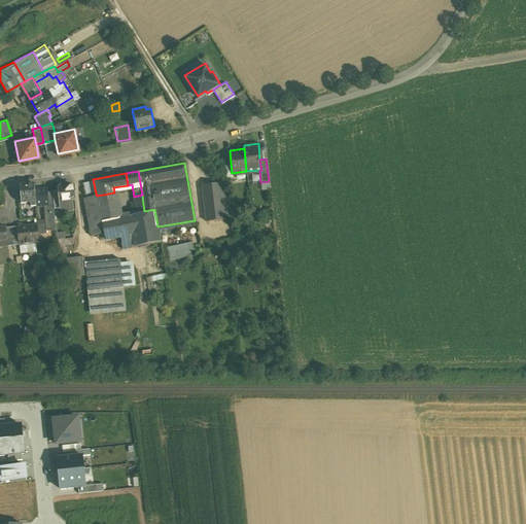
[(33,181),(19,182),(20,201),(30,200),(30,204),(35,204),(34,199),(33,181)]
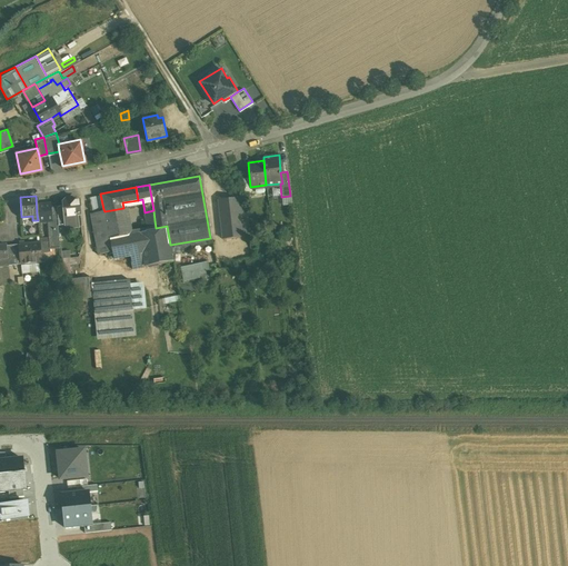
[(62,200),(62,204),(56,205),(58,224),(65,222),(67,226),(78,225),(77,214),(80,212),(78,198),(73,199),(72,201),(70,199),(69,196),(65,197),(62,200)]
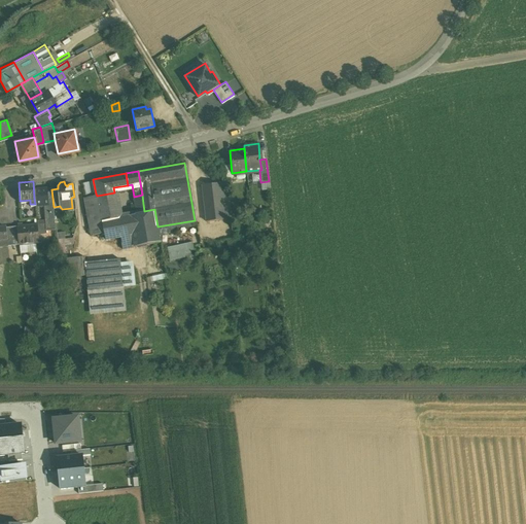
[(226,181),(202,183),(205,219),(230,217),(226,181)]
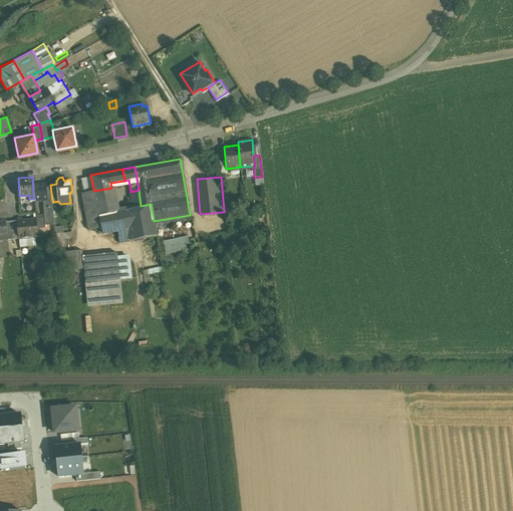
[(43,216),(35,217),(36,226),(37,226),(44,225),(43,222),(52,221),(52,212),(52,202),(50,185),(40,185),(41,189),(38,192),(38,193),(33,194),(34,199),(41,198),(43,213),(43,216)]
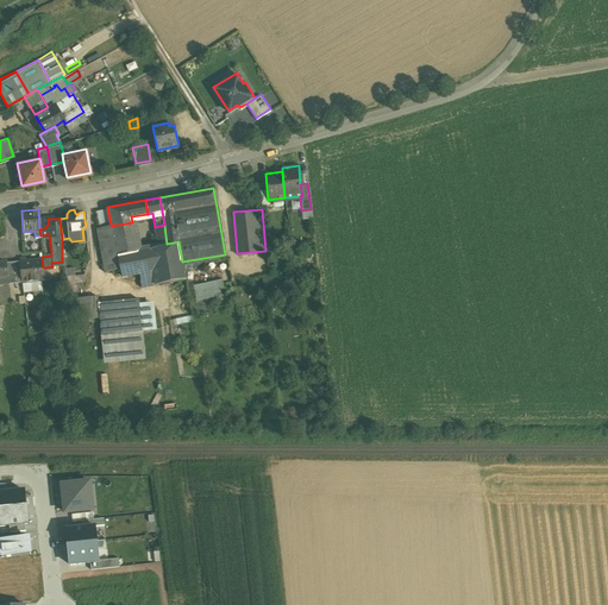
[(132,222),(112,226),(118,253),(138,250),(132,222)]
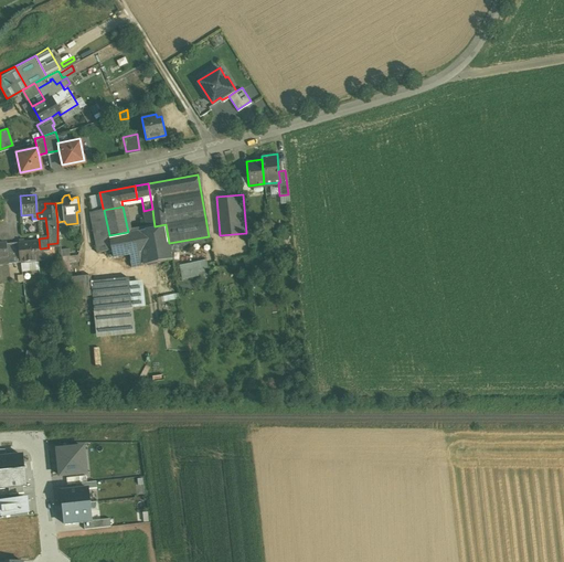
[(103,208),(89,211),(97,251),(112,248),(109,235),(104,210),(103,208)]
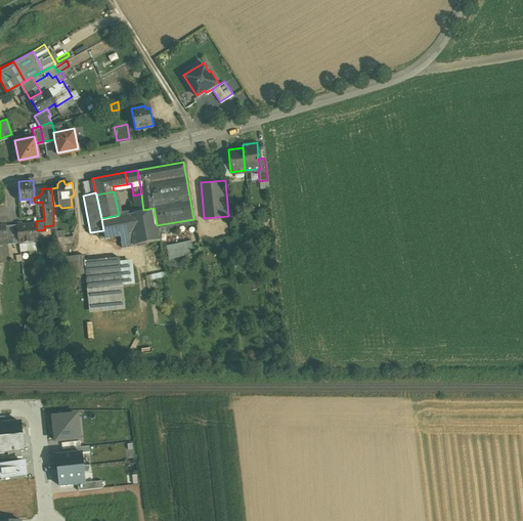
[(141,193),(133,196),(135,205),(142,203),(141,193)]
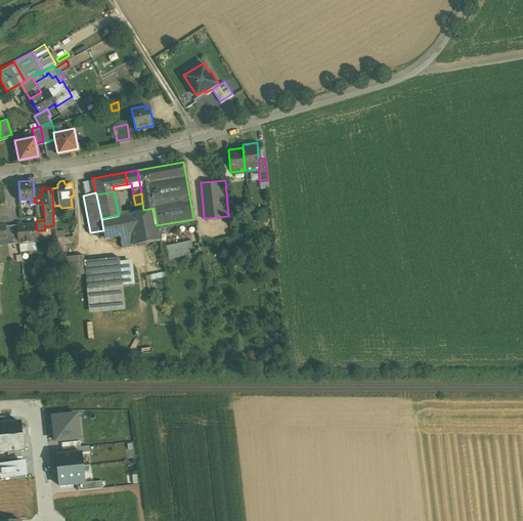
[(142,203),(135,205),(136,212),(143,210),(142,203)]
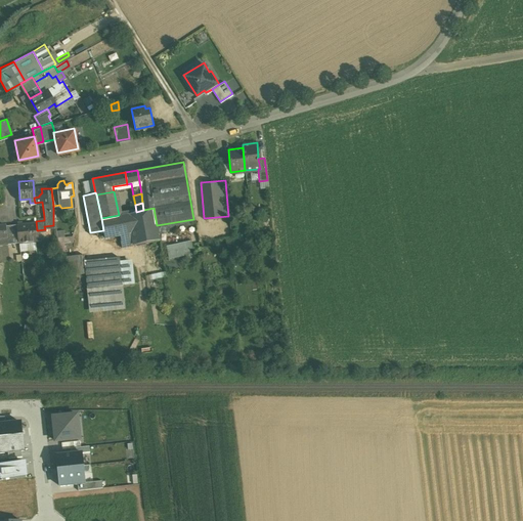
[(136,212),(127,213),(131,230),(134,244),(159,239),(157,225),(154,208),(143,210),(136,212)]
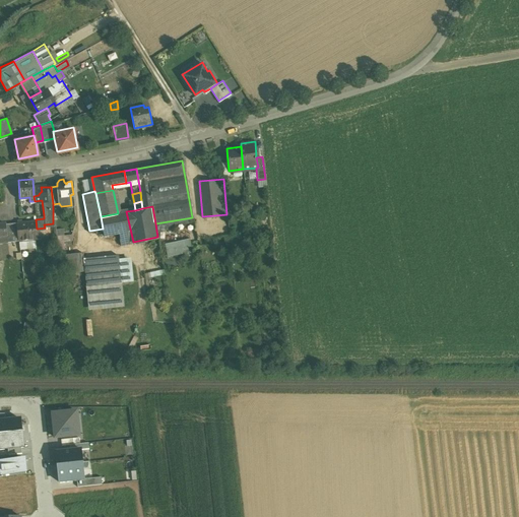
[(118,213),(101,216),(103,229),(104,235),(118,232),(130,229),(126,211),(118,213)]
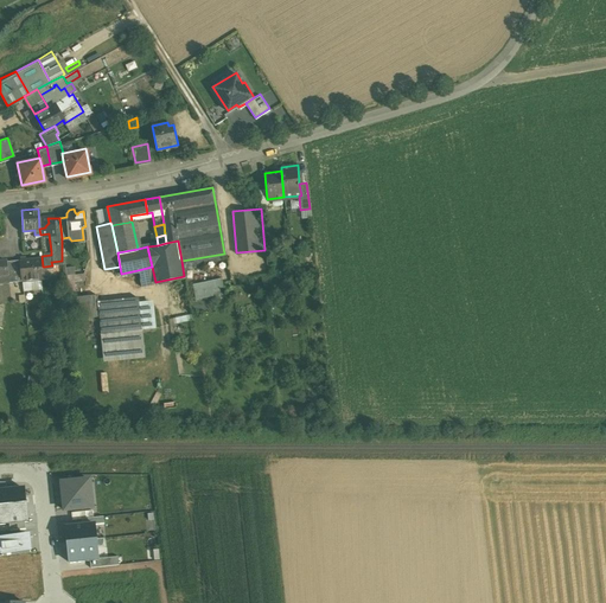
[(42,256),(19,258),(21,280),(40,277),(39,267),(43,267),(42,256)]
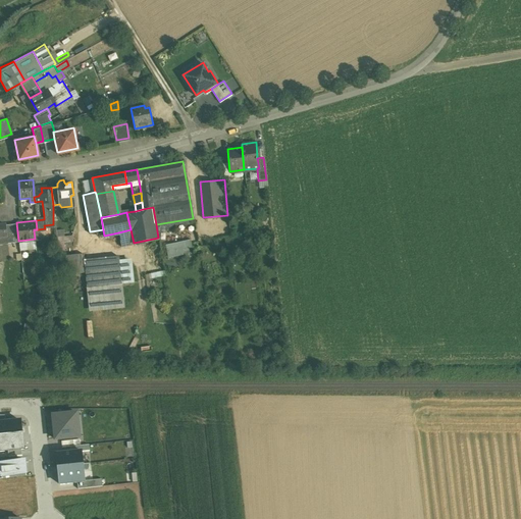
[(16,222),(5,223),(7,236),(7,242),(18,241),(16,222)]
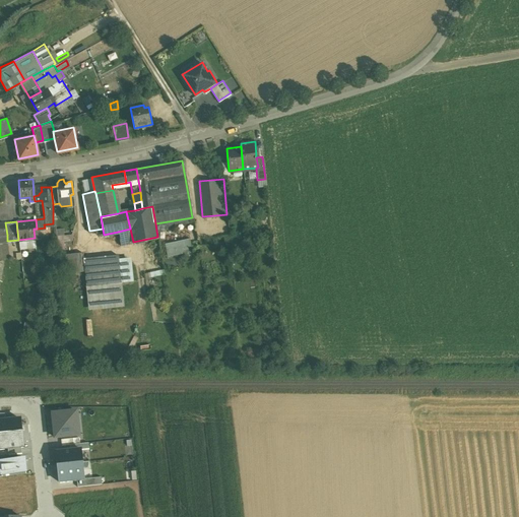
[(130,229),(118,232),(121,244),(133,242),(130,229)]
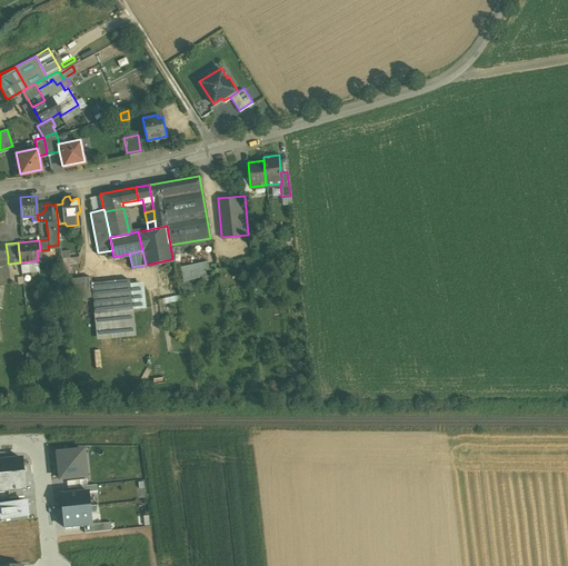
[(207,258),(180,265),(182,277),(198,274),(197,270),(209,268),(207,258)]
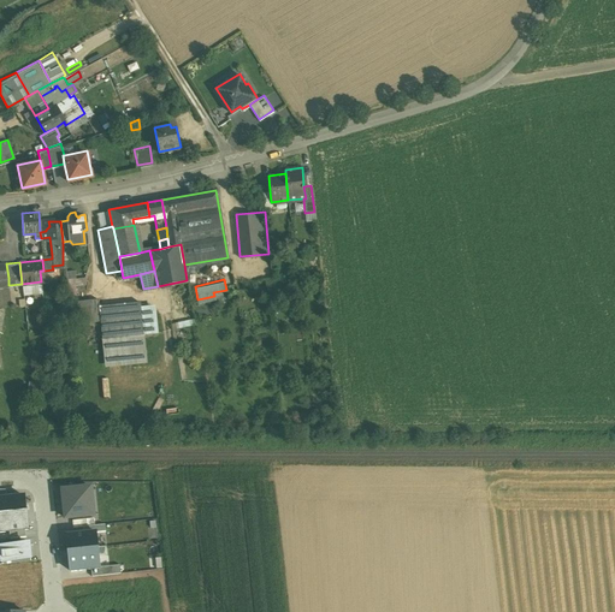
[(41,281),(22,284),(23,293),(42,291),(41,281)]
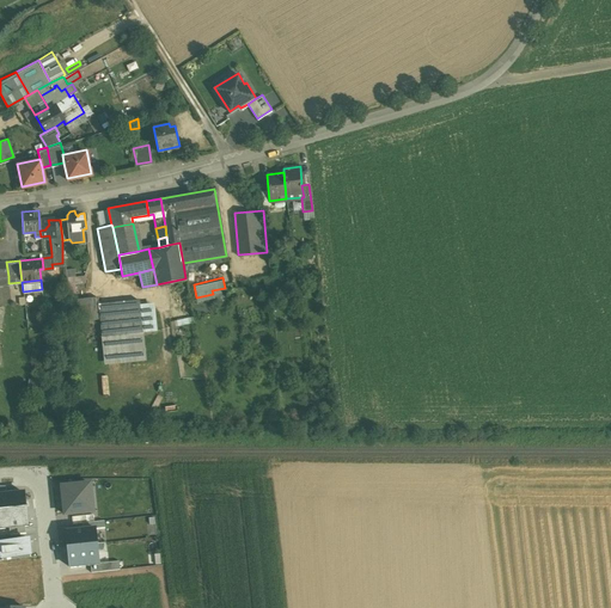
[(96,295),(75,298),(79,319),(99,317),(97,302),(96,295)]
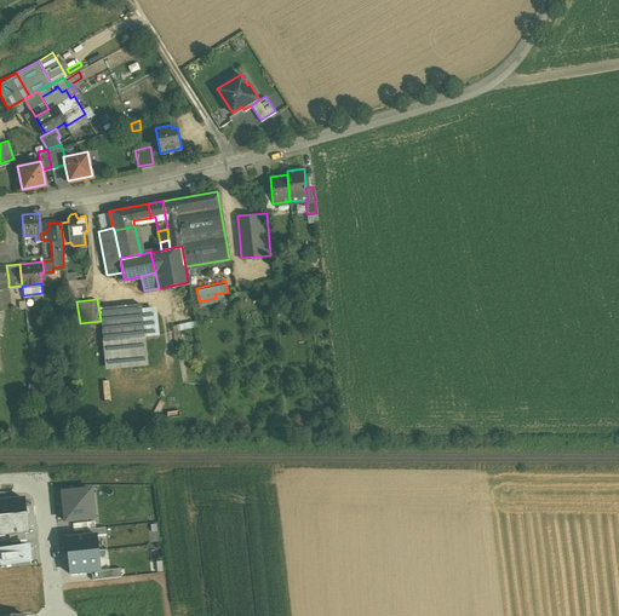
[(139,303),(98,306),(101,321),(156,315),(155,308),(142,309),(139,303)]
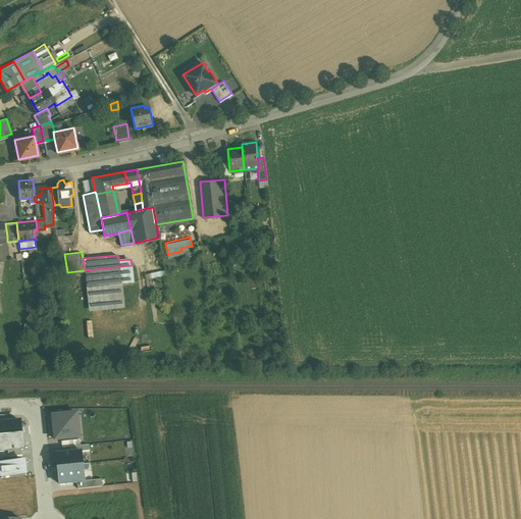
[(162,263),(144,266),(145,275),(164,272),(162,263)]
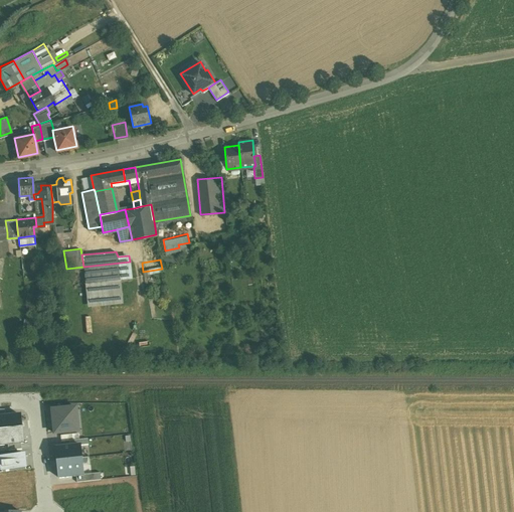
[(130,262),(83,267),(88,307),(123,303),(121,280),(133,279),(130,262)]
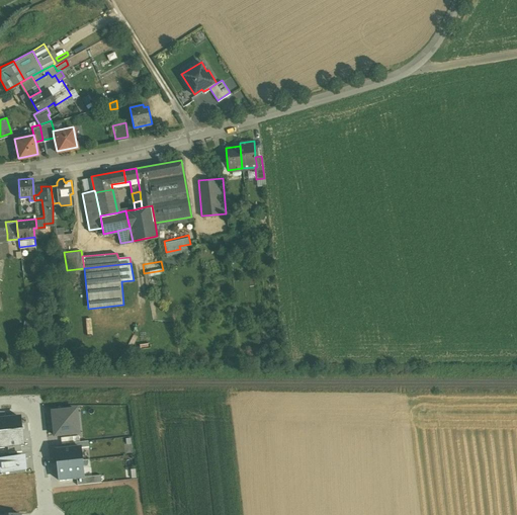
[(76,408),(52,411),(54,434),(78,432),(76,408)]
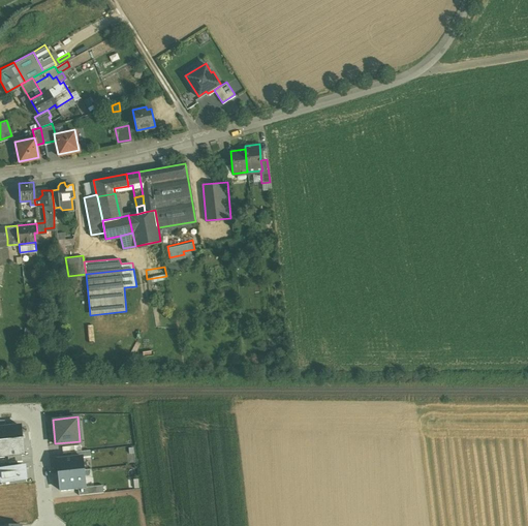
[(0,440),(21,439),(20,425),(0,426),(0,440)]
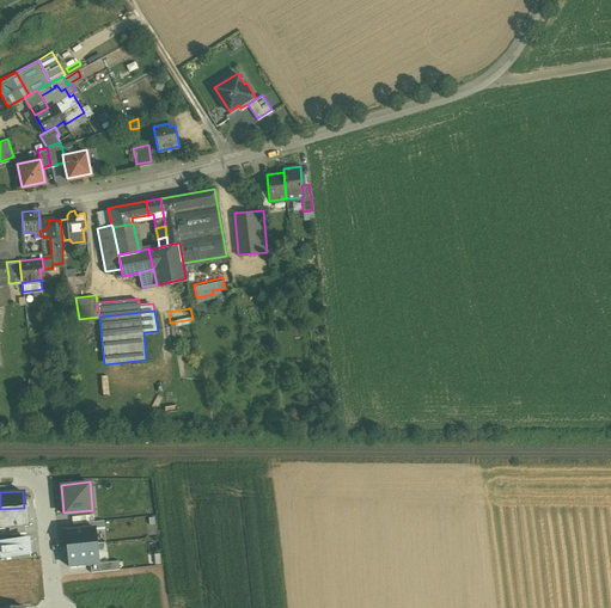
[(0,526),(26,523),(24,508),(0,509),(0,526)]
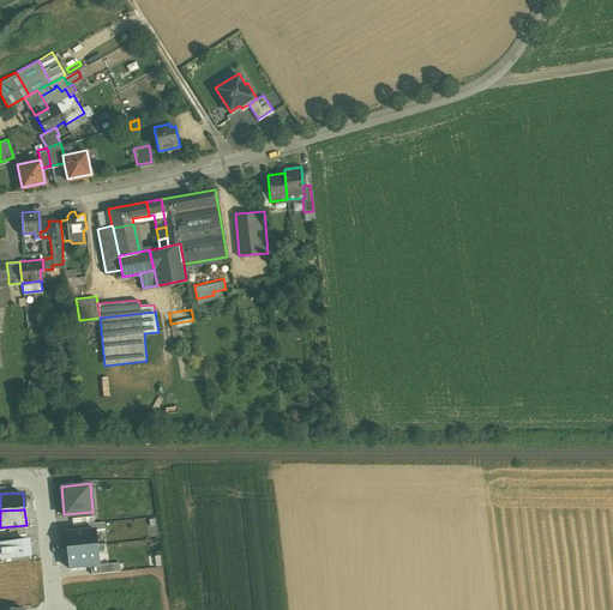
[(66,531),(67,545),(96,542),(95,529),(82,530),(66,531)]
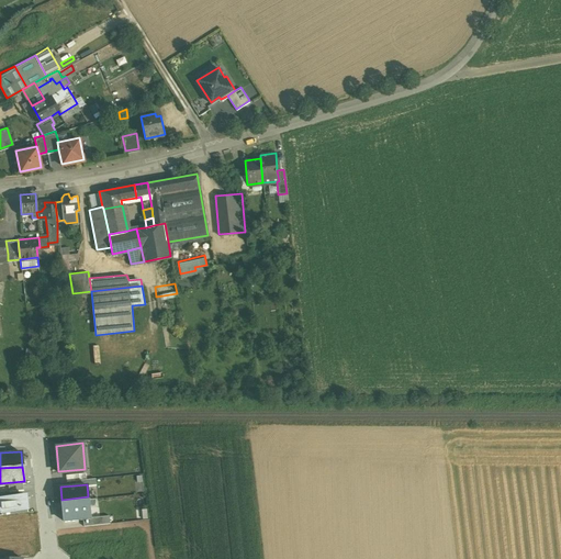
[(0,496),(1,512),(27,510),(27,509),(25,494),(18,495),(0,496)]
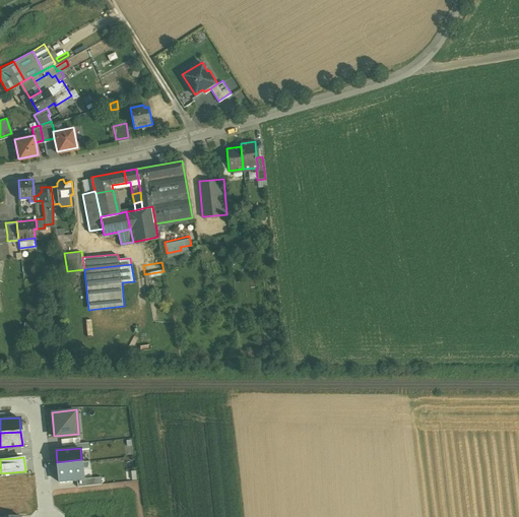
[(83,476),(81,459),(57,462),(59,480),(76,478),(83,477),(83,476)]
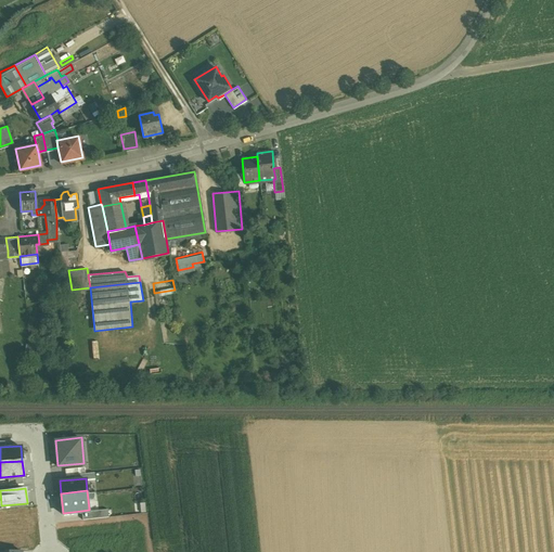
[(81,511),(81,517),(107,515),(106,508),(89,509),(89,510),(81,511)]
